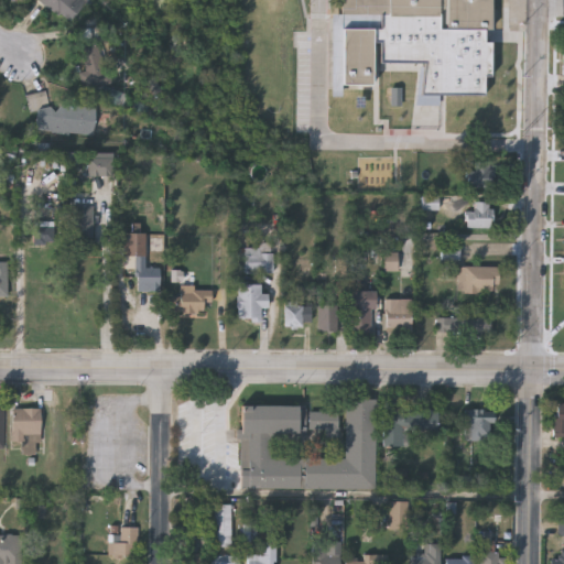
[(40,0),(83,0),(86,2),(68,24),(40,0)]
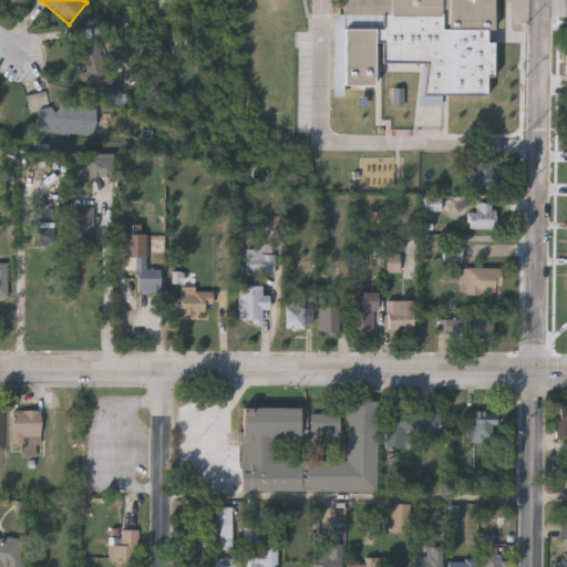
[(493,0),(493,29),(466,29),(465,80),(468,80),(468,103),(492,103),(492,110),(451,109),(451,127),(389,126),(390,82),(440,82),(440,55),(389,54),(390,37),(374,37),(373,85),(342,85),(343,0),(493,0)]
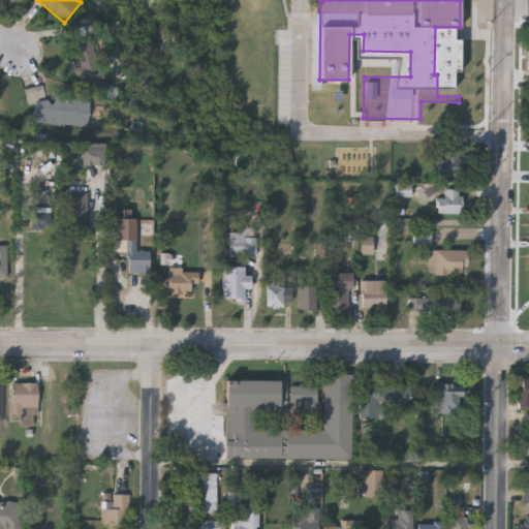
[(72,44),(91,39),(103,78),(84,84),(72,44)]
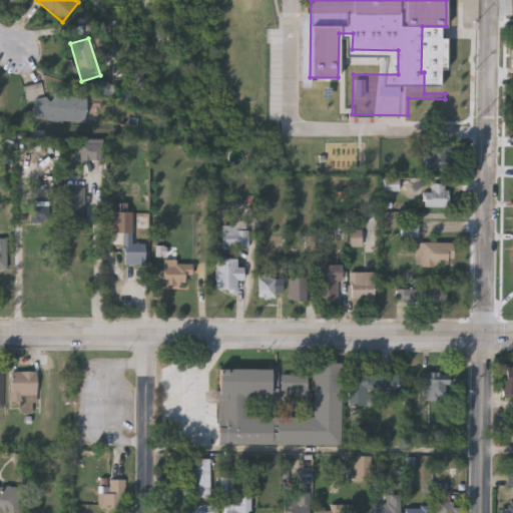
[(31,119),(33,85),(43,85),(42,96),(85,97),(83,122),(31,119)]
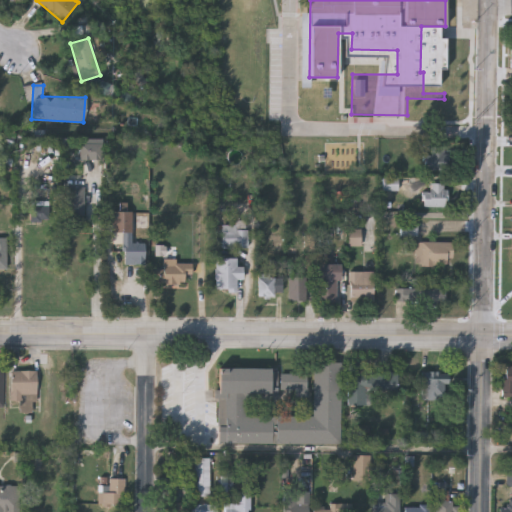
[(79,143),(101,143),(101,159),(79,159),(79,143)]
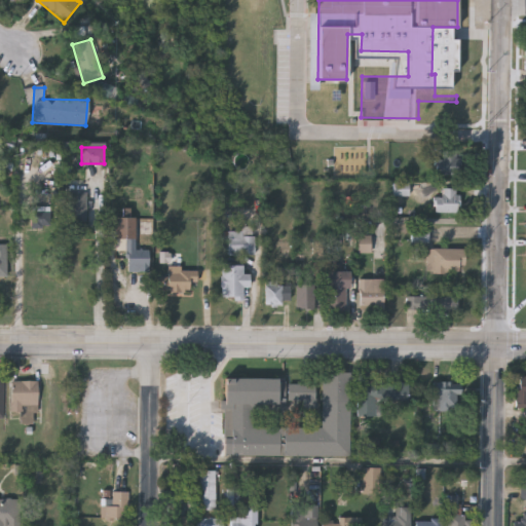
[(459,150),(459,174),(437,174),(437,150),(459,150)]
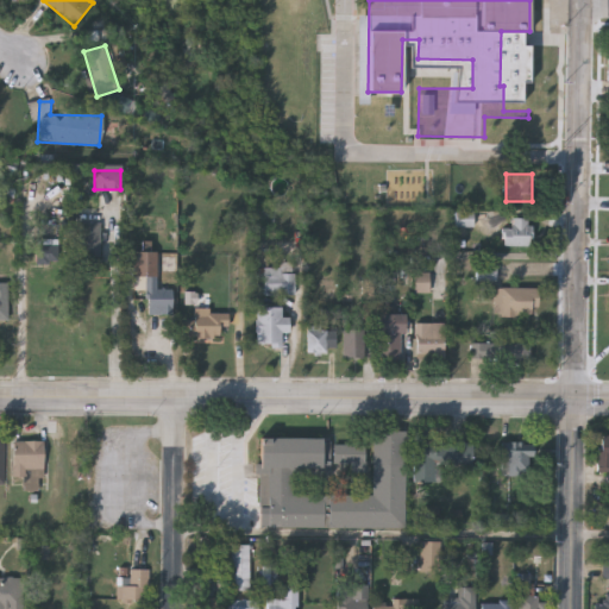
[(529,218),(529,245),(503,245),(503,227),(513,227),(513,218),(529,218)]
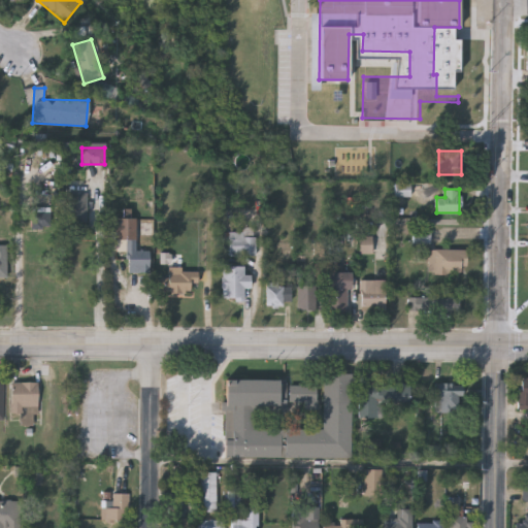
[(86,194),(86,224),(66,224),(66,194),(86,194)]
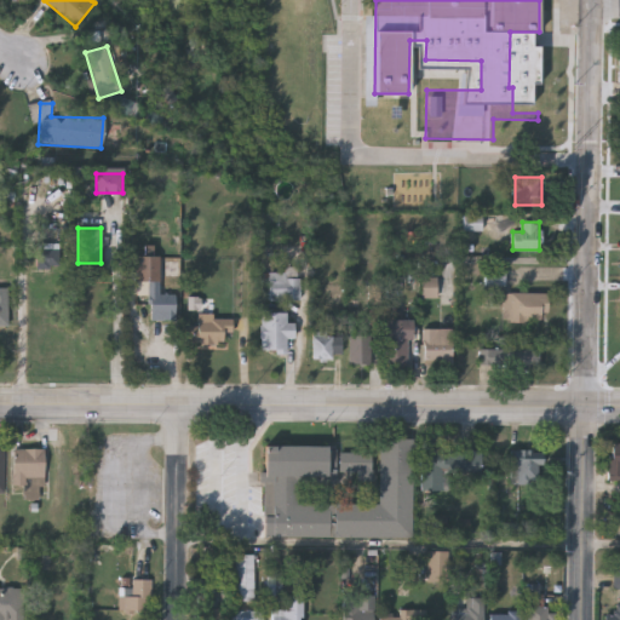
[(39,257),(47,257),(47,252),(57,251),(58,264),(39,265),(39,257)]
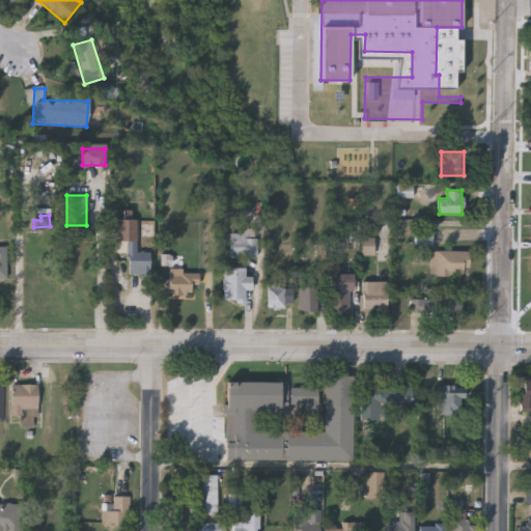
[(136,220),(136,252),(149,252),(149,275),(127,275),(127,242),(115,242),(116,220),(136,220)]
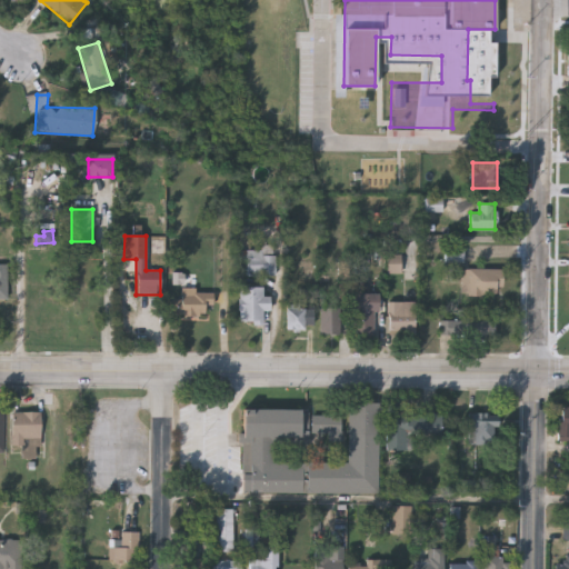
[(246,276),(246,252),(276,252),(276,263),(285,263),(285,276),(246,276)]
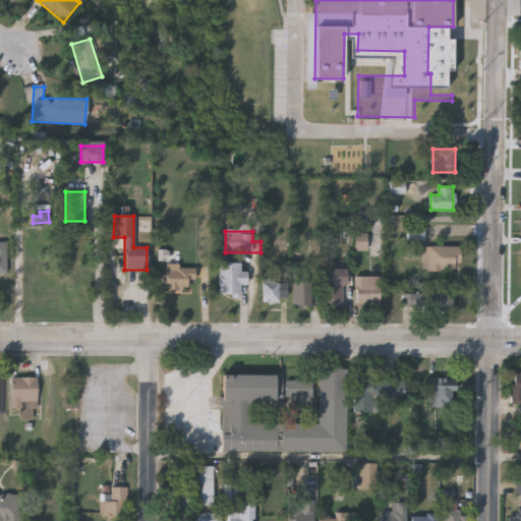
[(422,246),(460,246),(460,270),(422,270),(422,246)]
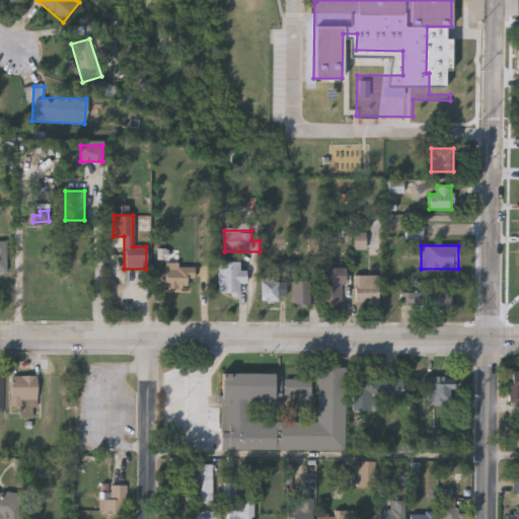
[(246,271),(246,284),(240,284),(240,294),(218,294),(218,262),(240,262),(240,271),(246,271)]
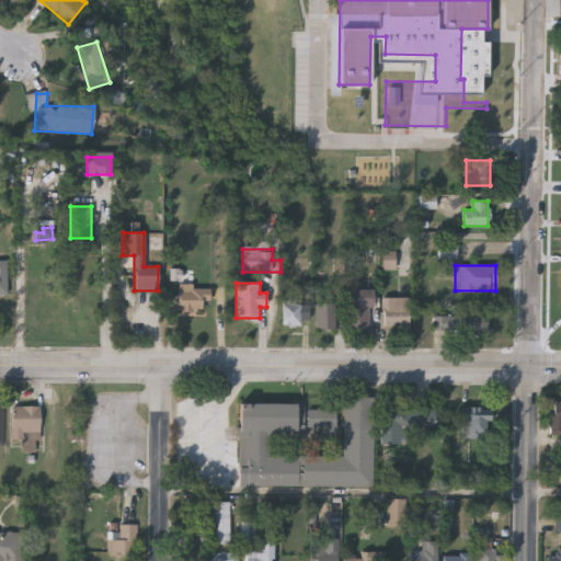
[(168,311),(168,289),(208,289),(208,311),(168,311)]
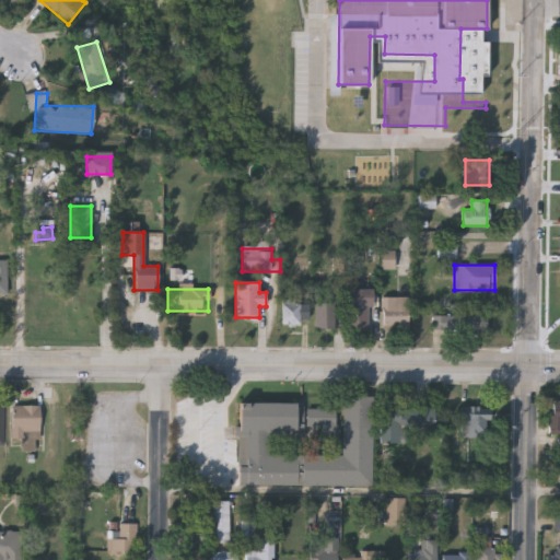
[(347,290),(371,290),(371,330),(347,330),(347,290)]
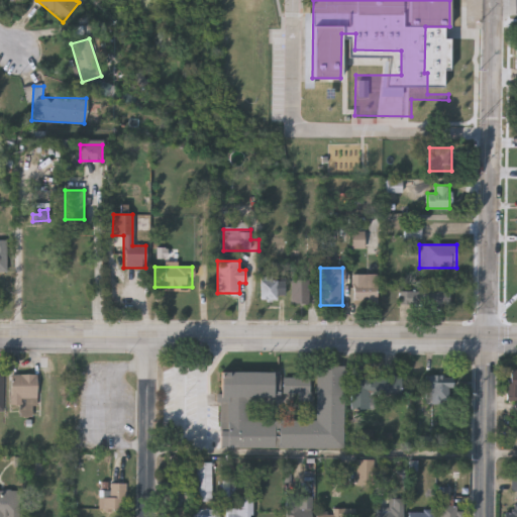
[(377,275),(377,303),(352,303),(352,275),(377,275)]
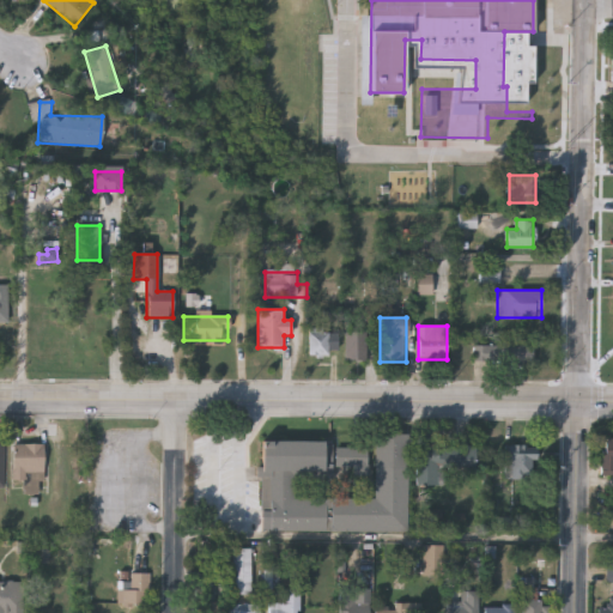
[(309,354),(309,331),(338,331),(338,354),(309,354)]
